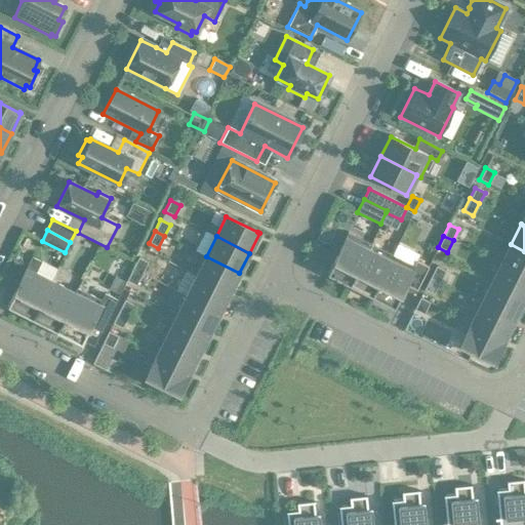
[(367,249),(345,237),(326,274),(334,278),(333,280),(348,287),(367,249)]
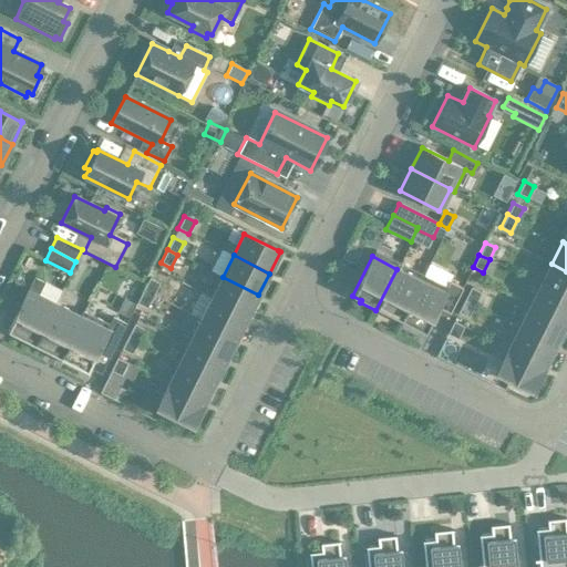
[(566,271),(552,264),(540,286),(566,298),(566,271)]
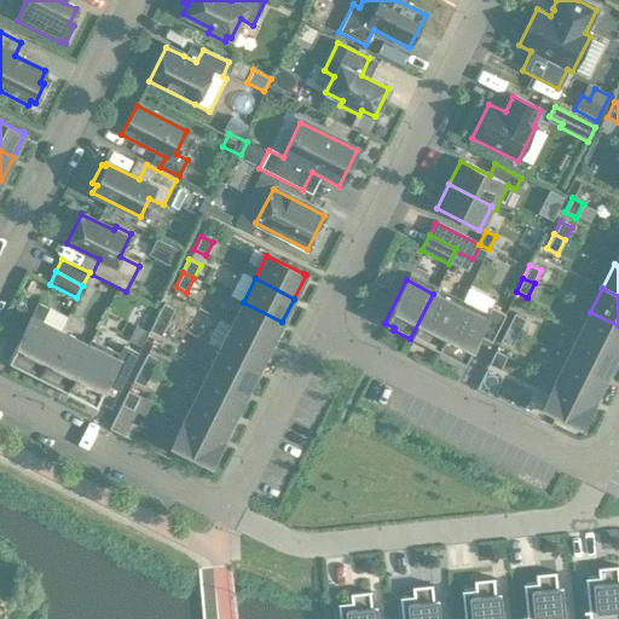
[(433,294),(410,339),(437,352),(460,306),(433,294)]
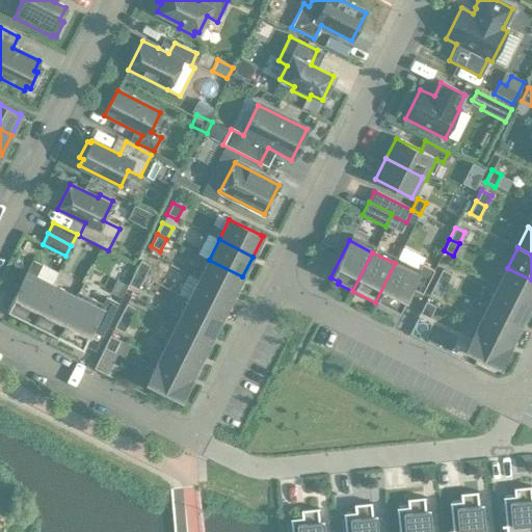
[(242,276),(209,260),(198,280),(232,297),(242,276)]
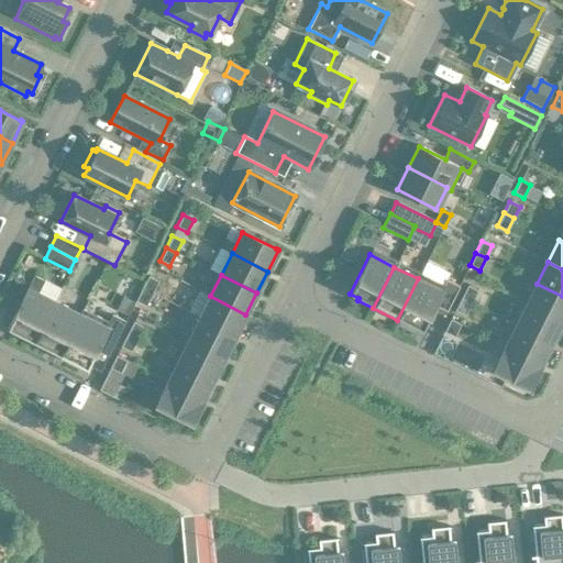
[(19,338),(32,344),(54,301),(37,293),(44,282),(33,276),(7,329),(20,335),(19,338)]
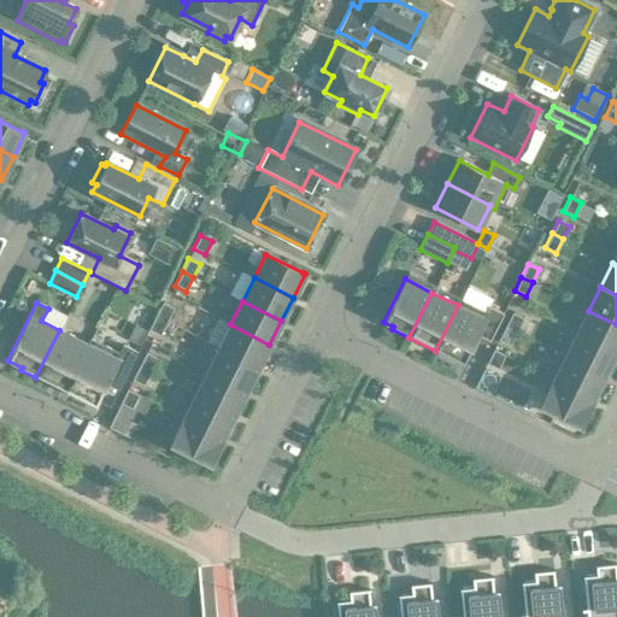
[(156,317),(166,322),(172,309),(162,304),(156,317)]
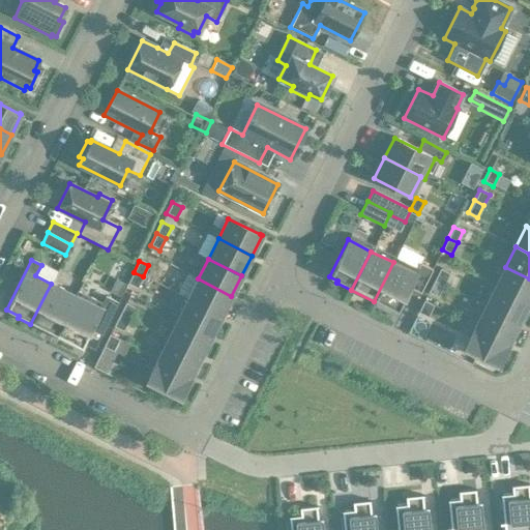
[(374,301),(388,310),(389,306),(398,311),(410,288),(420,293),(432,270),(420,264),(416,273),(393,262),(374,301)]
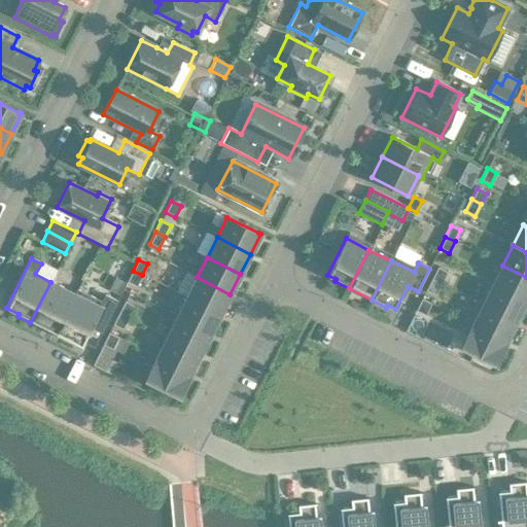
[(526,297),(526,277),(502,266),(492,285),(525,302),(526,297)]
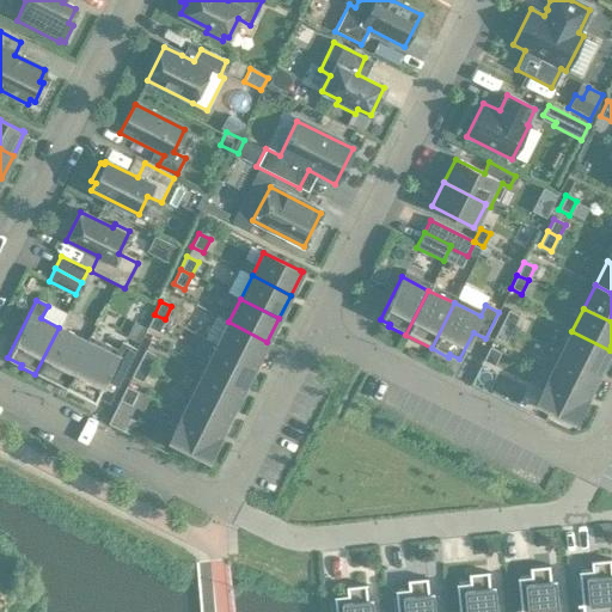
[(500,325),(512,330),(519,317),(507,311),(500,325)]
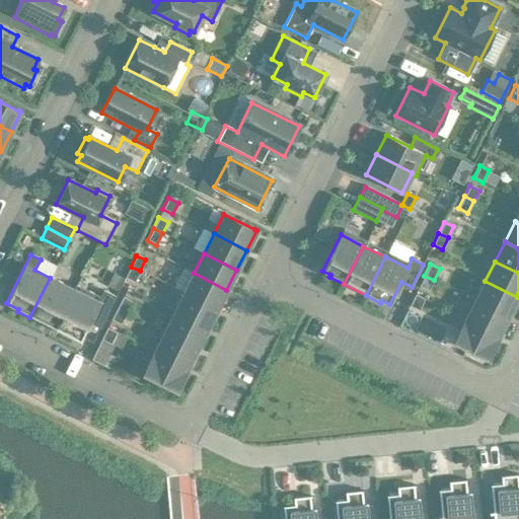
[(140,271),(131,267),(125,278),(134,283),(140,271)]
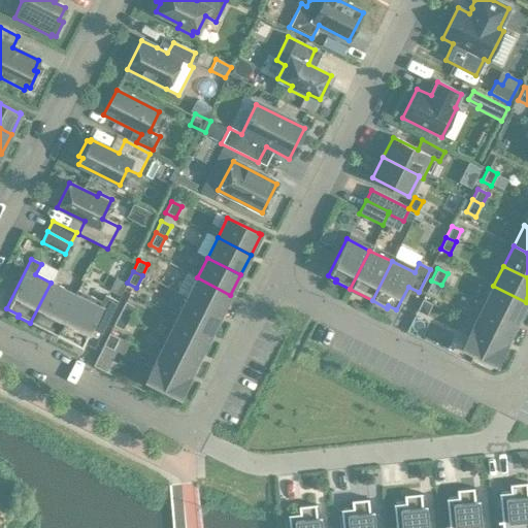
[(230,295),(197,277),(187,298),(220,315),(230,295)]
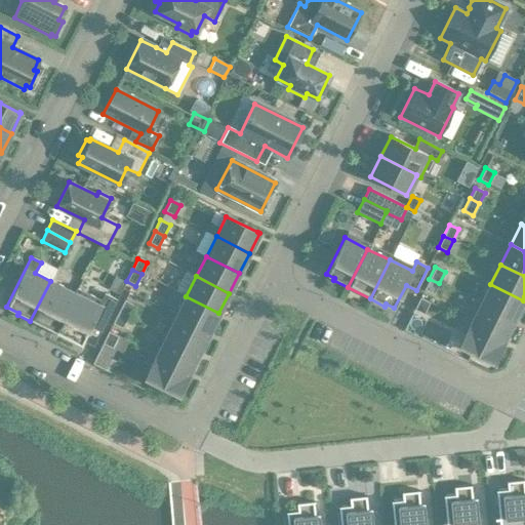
[(109,289),(117,293),(123,281),(115,277),(109,289)]
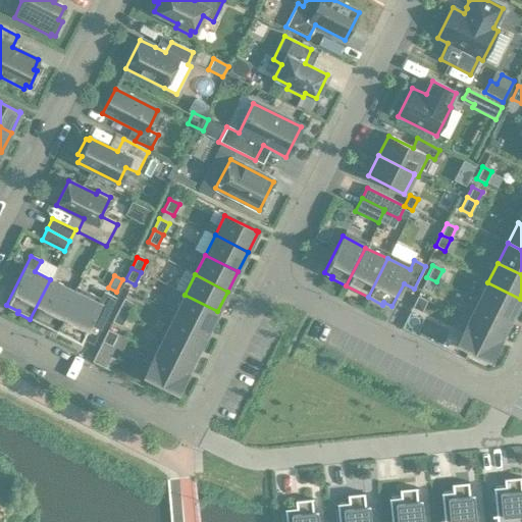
[(436,281),(426,277),(421,288),(430,293),(436,281)]
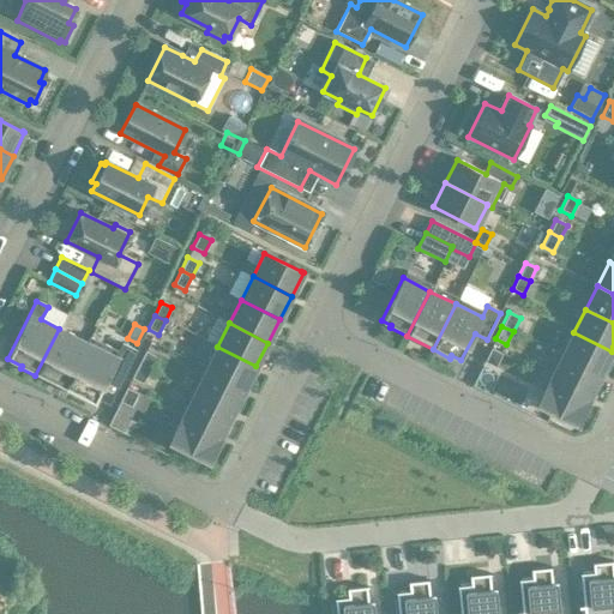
[(59,329),(35,375),(50,384),(52,380),(65,387),(90,338),(89,337),(86,343),(59,329)]
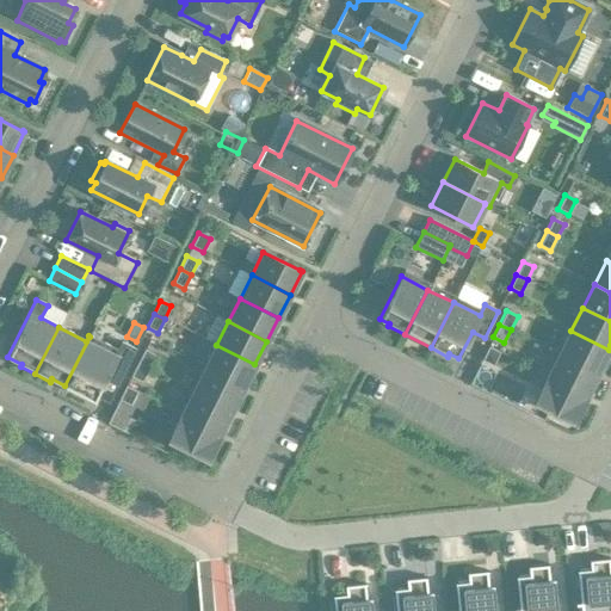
[(609,350),(571,331),(559,355),(597,374),(609,350)]
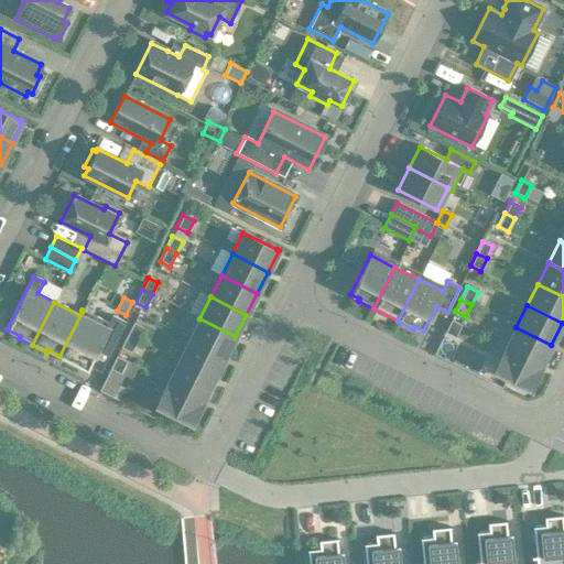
[(83,311),(60,356),(62,357),(61,359),(72,366),(73,362),(86,370),(98,346),(110,353),(125,323),(111,316),(108,323),(83,311)]
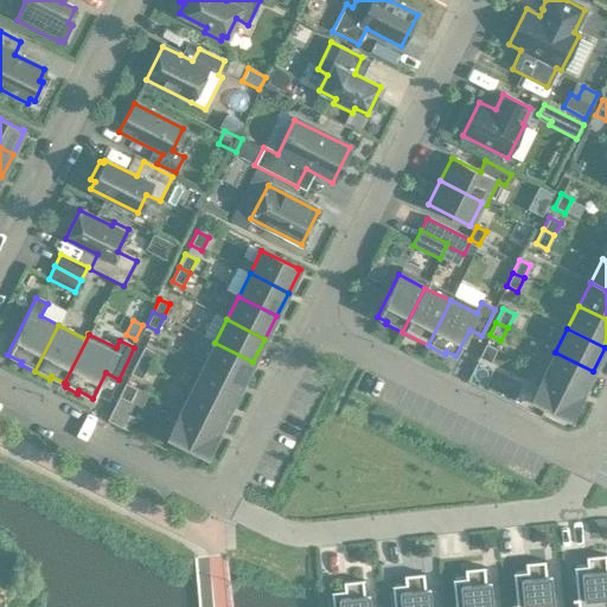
[(253,362),(215,343),(203,366),(242,385),(253,362)]
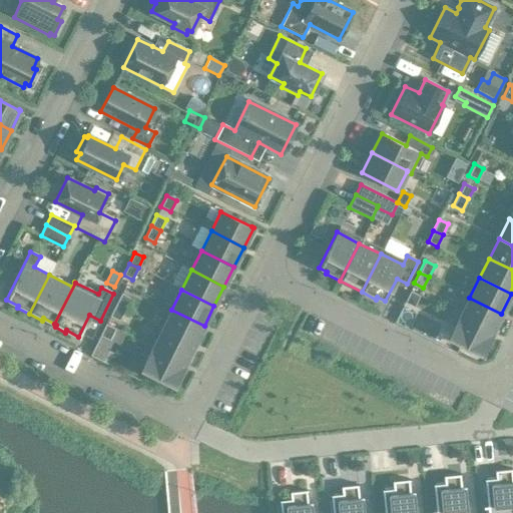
[(404,303),(414,308),(419,296),(410,291),(404,303)]
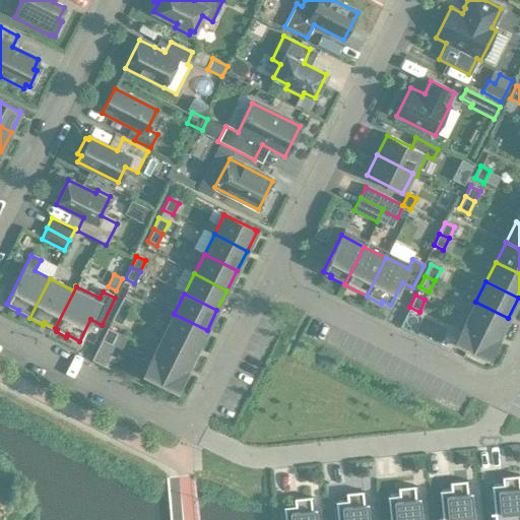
[(117,310),(126,314),(132,303),(122,298),(117,310)]
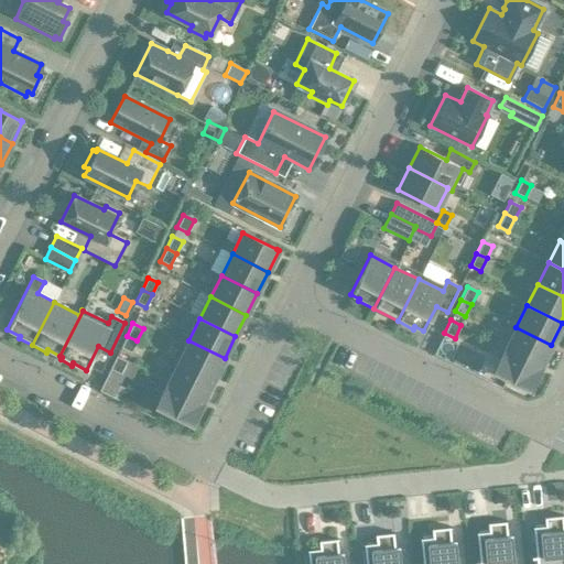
[(551,345),(516,327),(505,348),(541,366),(551,345)]
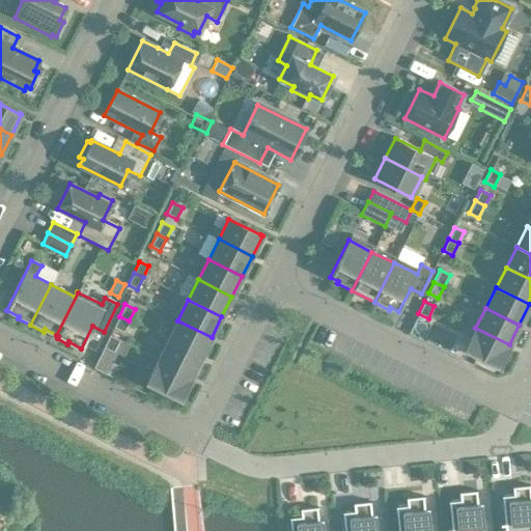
[(129,320),(119,316),(113,328),(122,332),(129,320)]
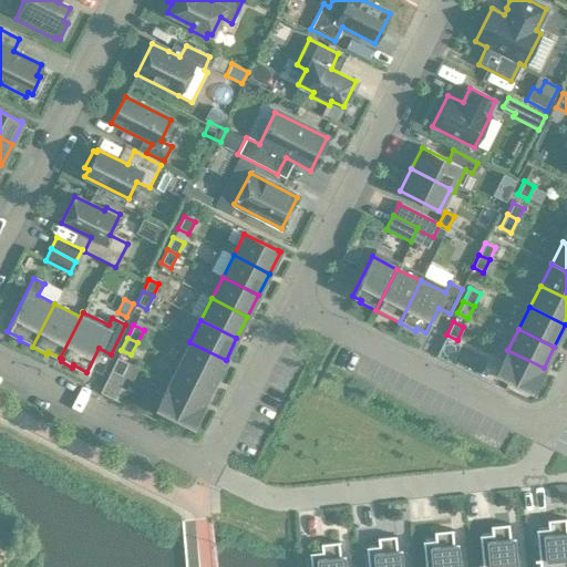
[(226,360),(189,342),(179,363),(215,381),(226,360)]
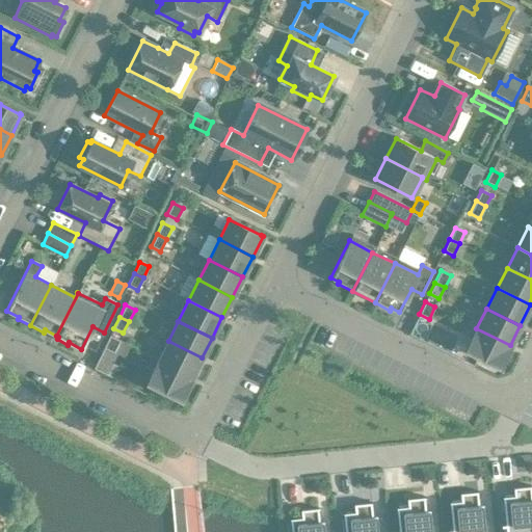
[(510,345),(476,328),(468,347),(467,347),(466,349),(500,366),(510,345)]
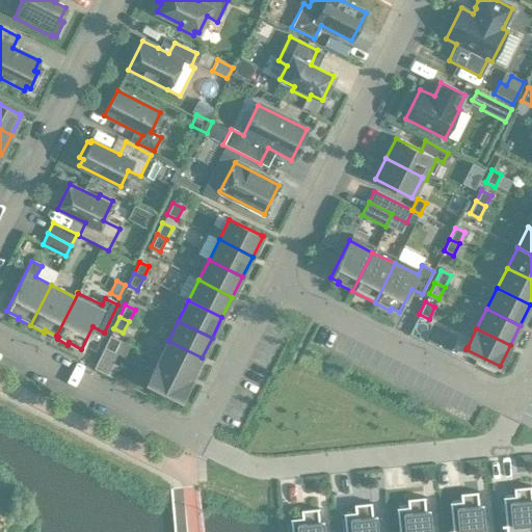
[(113,353),(118,341),(109,337),(103,348),(113,353)]
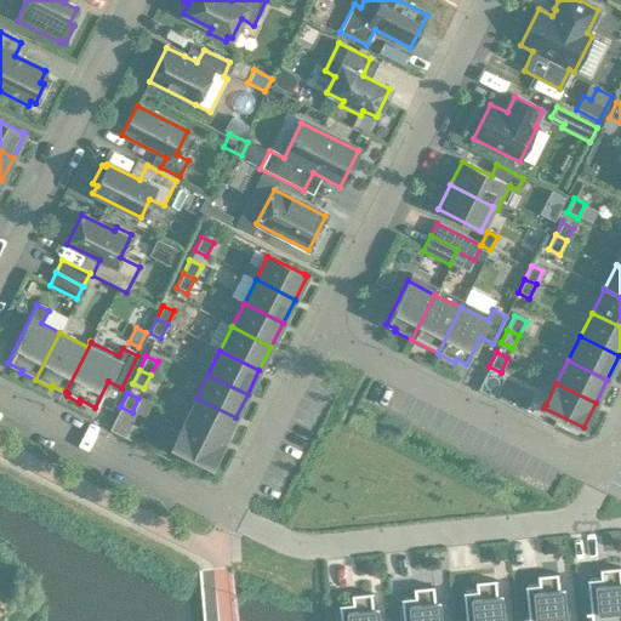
[(235,417),(197,398),(184,422),(223,442),(235,417)]
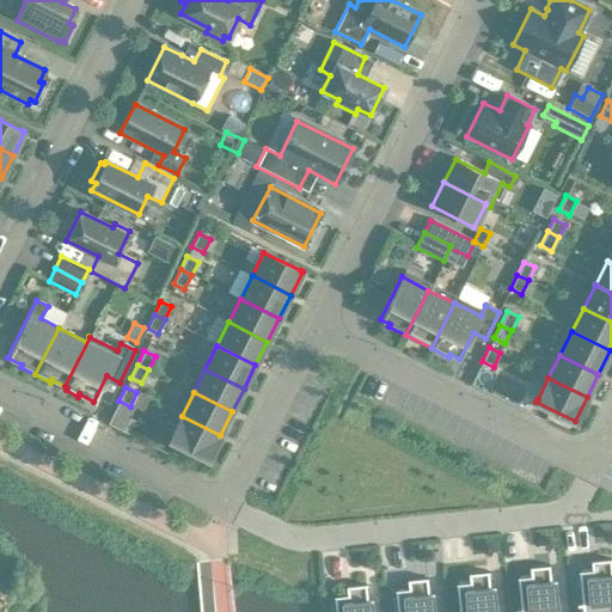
[(112,412),(108,424),(122,432),(128,420),(112,412)]
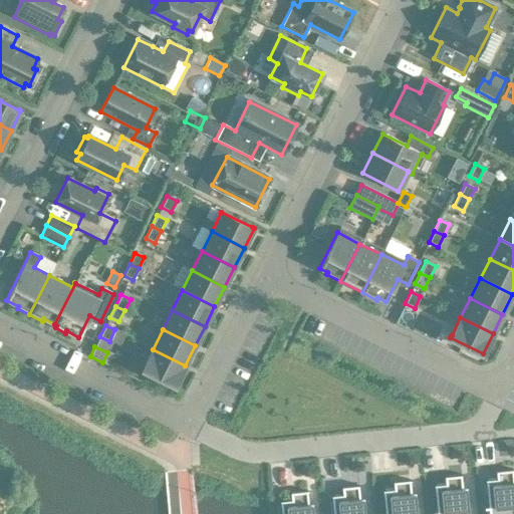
[(185,365),(153,349),(144,366),(143,366),(142,368),(175,384),(185,365)]
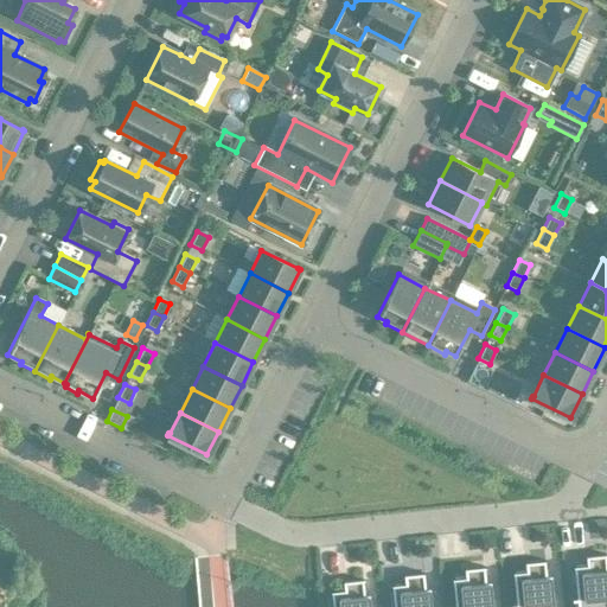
[(606,606),(606,579),(605,555),(586,557),(586,566),(573,567),(576,606),(606,606)]
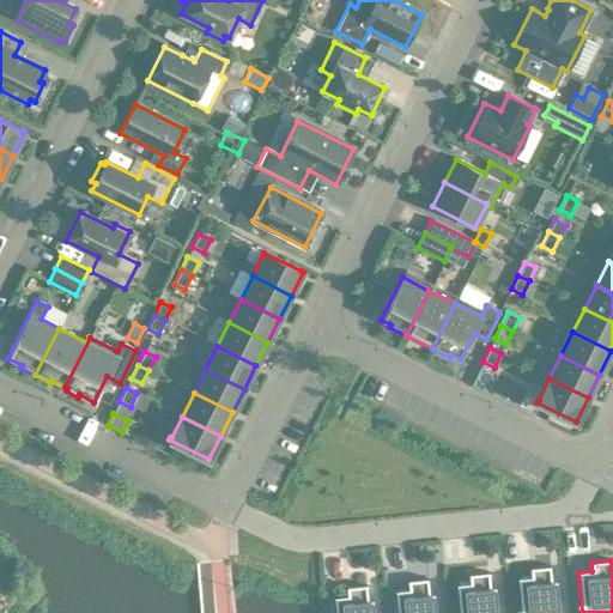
[(553,612),(550,568),(529,569),(530,578),(517,580),(521,612),(553,612)]
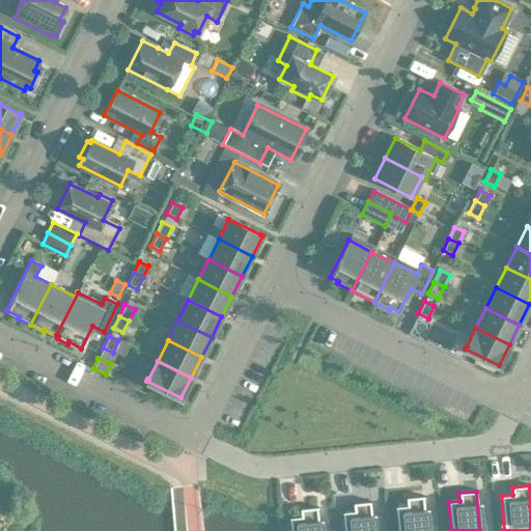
[(425,530),(423,497),(406,498),(407,506),(395,507),(397,530),(425,530)]
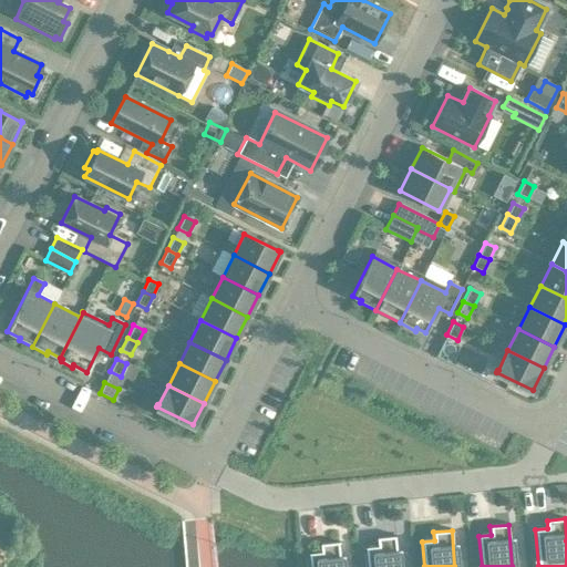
[(398,566),(394,536),(377,538),(378,546),(366,547),(367,566),(398,566)]
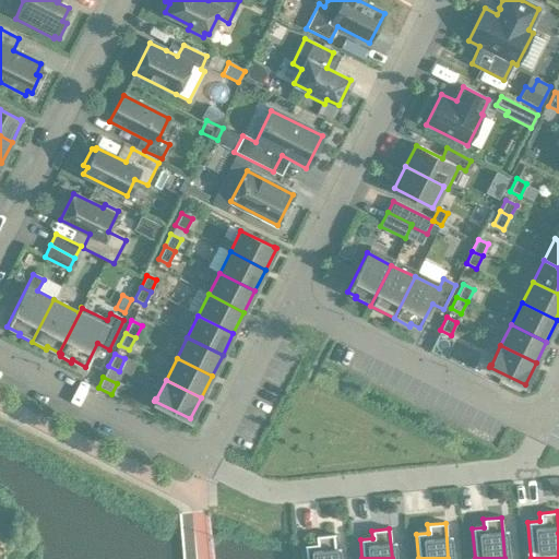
[(335,558),(333,534),(316,536),(317,544),(305,546),(305,558),(335,558)]
